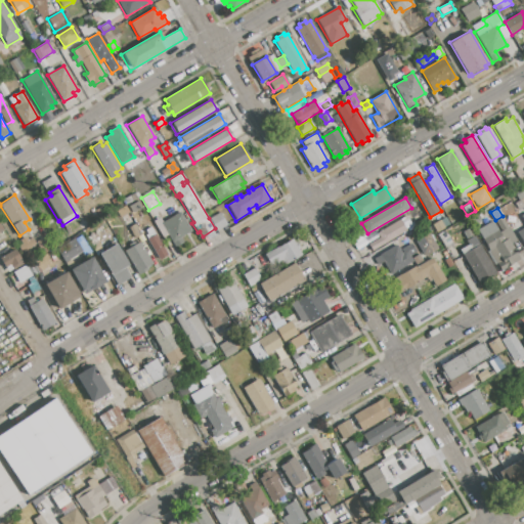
[(160,222),(179,211),(191,230),(181,237),(184,243),(175,248),(160,222)]
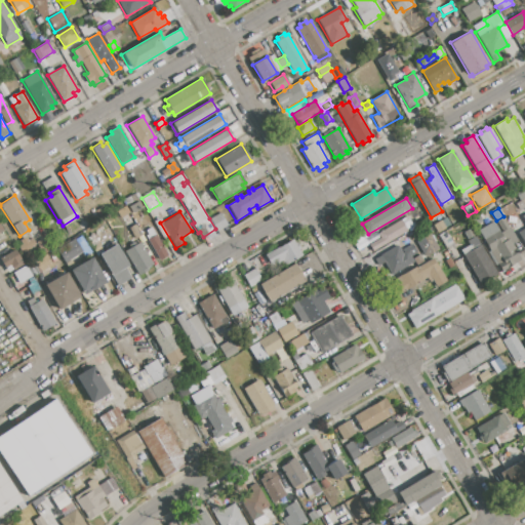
[(215,229),(209,218),(220,212),(229,225),(217,231),(215,229)]
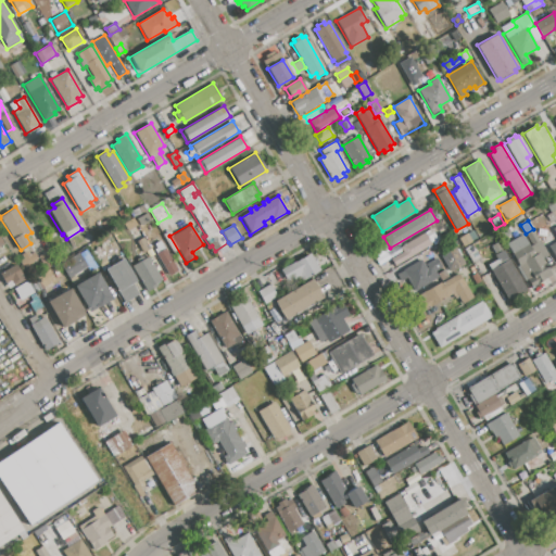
[(500,232),(506,228),(510,235),(504,239),(500,232)]
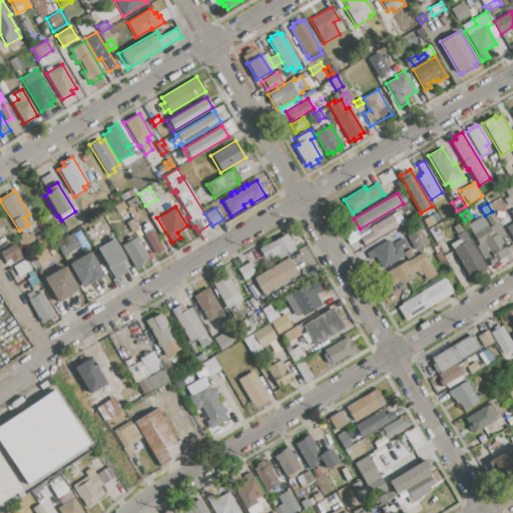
[(467,225),(482,216),(488,227),(491,226),(485,215),(492,211),(506,235),(500,238),(509,253),(490,265),(467,225)]
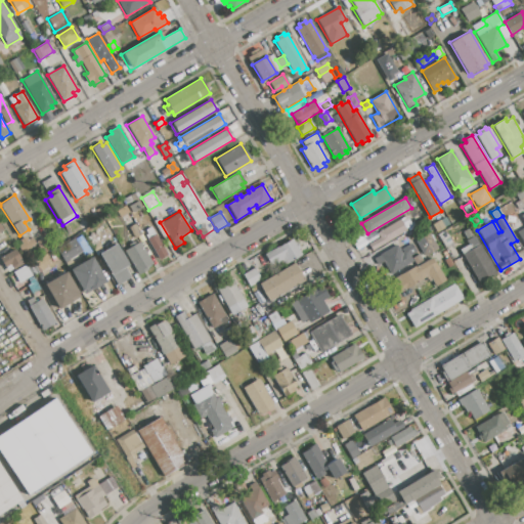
[(368,245),(380,237),(377,232),(400,219),(406,231),(373,251),(368,245)]
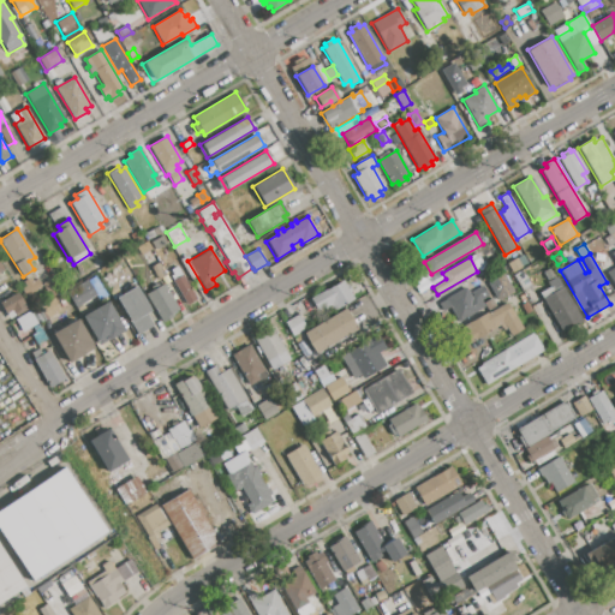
[(507,263),(517,257),(523,268),(513,274),(507,263)]
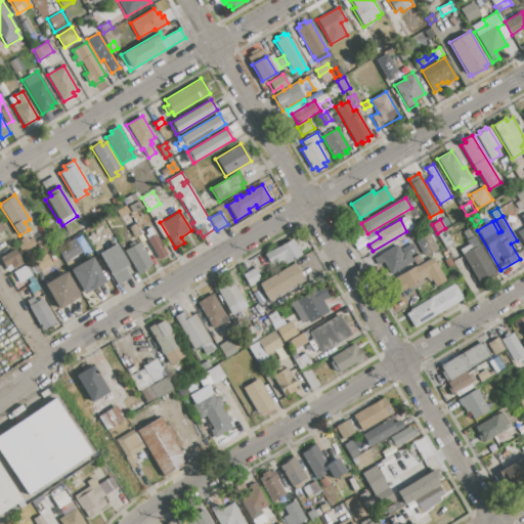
[(128,228),(135,223),(142,234),(135,238),(128,228)]
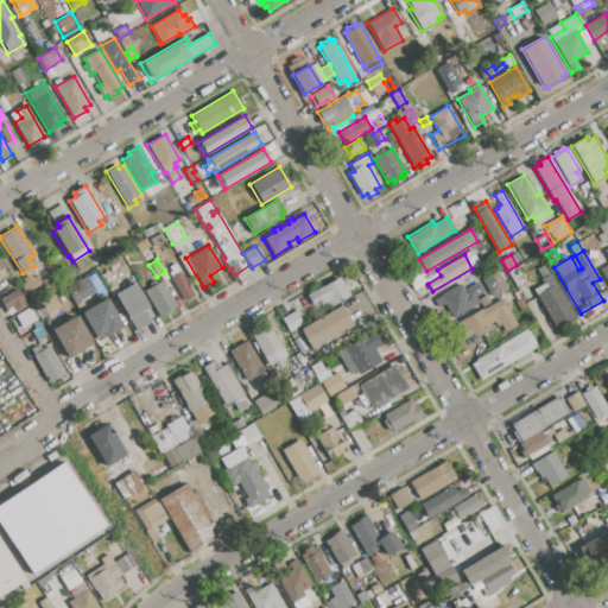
[(171,278),(181,272),(195,295),(184,301),(171,278)]
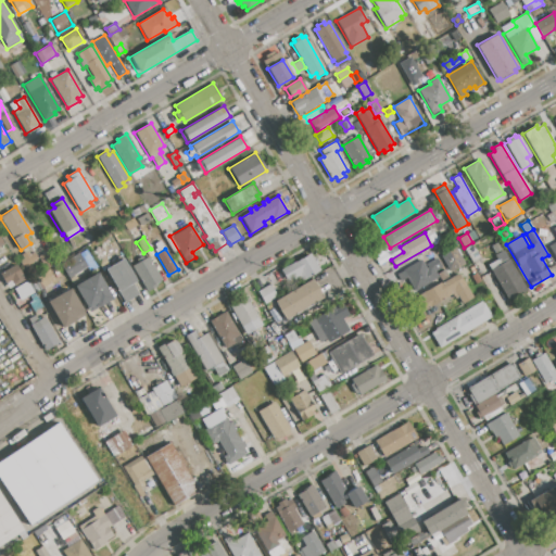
[(38,256),(49,250),(57,263),(46,269),(38,256)]
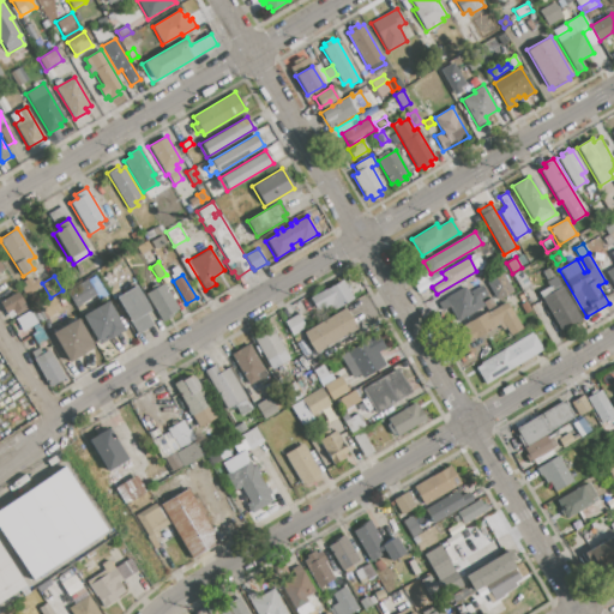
[(22,289),(25,287),(23,282),(30,277),(32,282),(37,280),(41,287),(25,295),(22,289)]
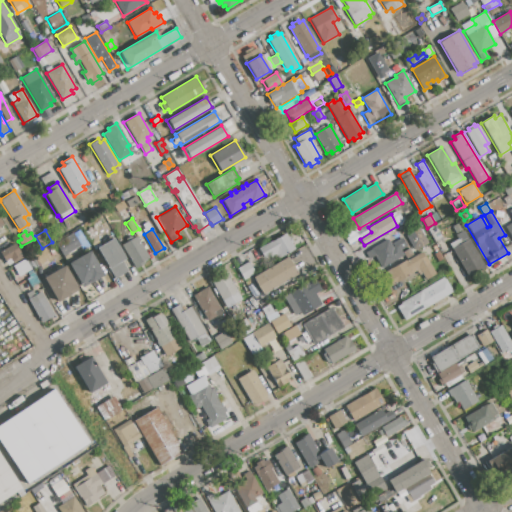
[(55,244),(73,233),(80,245),(62,255),(55,244)]
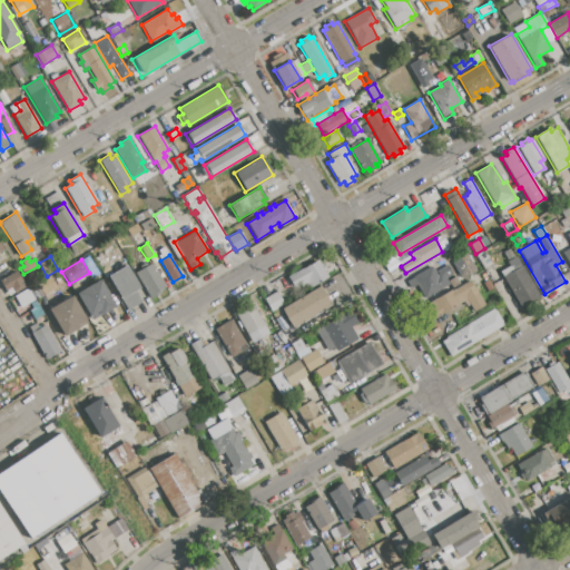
[(288,277),(317,259),(328,278),(300,296),(288,277)]
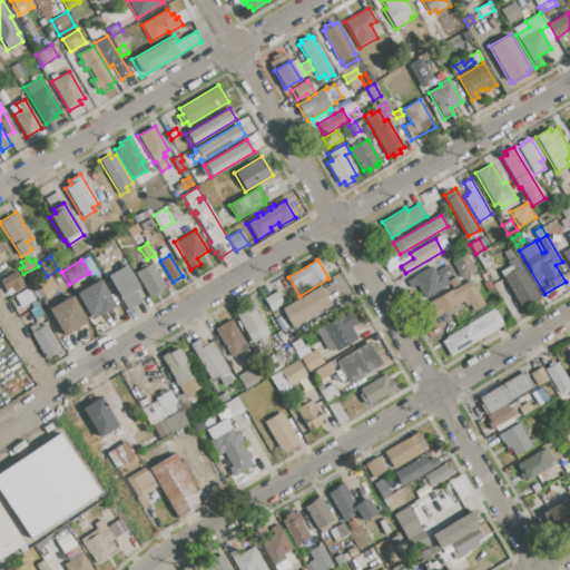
[(135,274),(154,263),(167,285),(160,290),(161,292),(149,298),(135,274)]
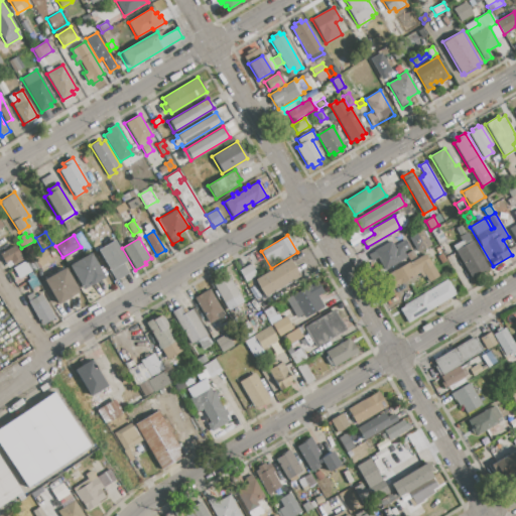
[(97,250),(115,239),(127,259),(123,262),(129,272),(115,280),(97,250)]
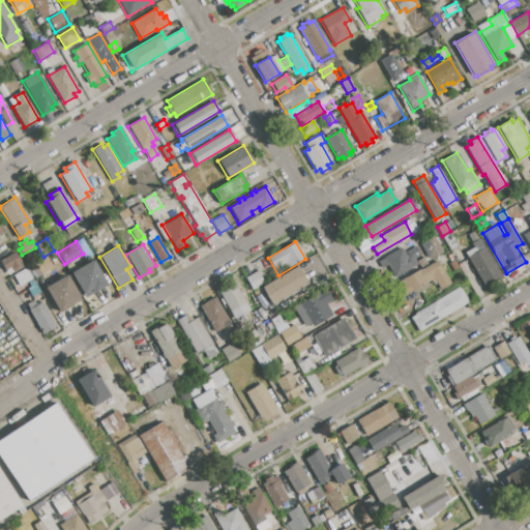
[(465,253),(475,246),(478,252),(483,248),(501,277),(484,287),(465,253)]
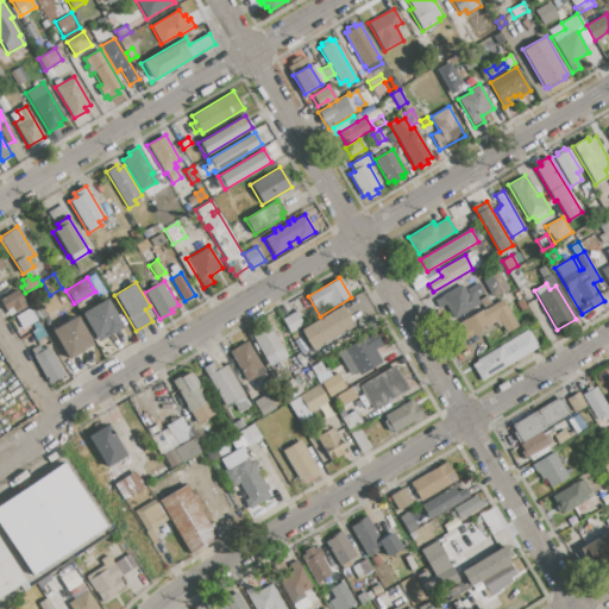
[(434,301),(462,286),(466,294),(472,292),(479,303),(453,319),(445,305),(439,308),(434,301)]
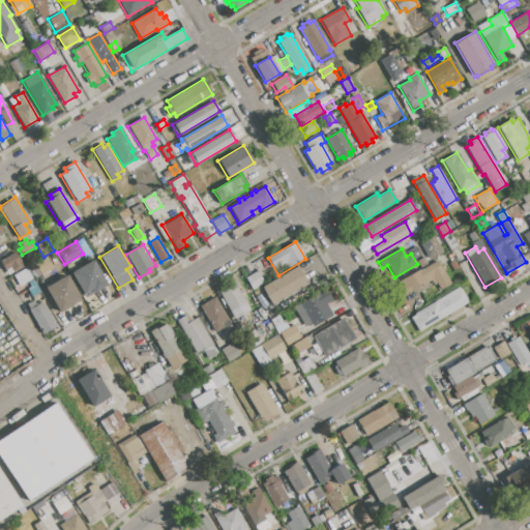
[(0,261),(13,253),(17,257),(18,257),(24,267),(8,276),(0,261)]
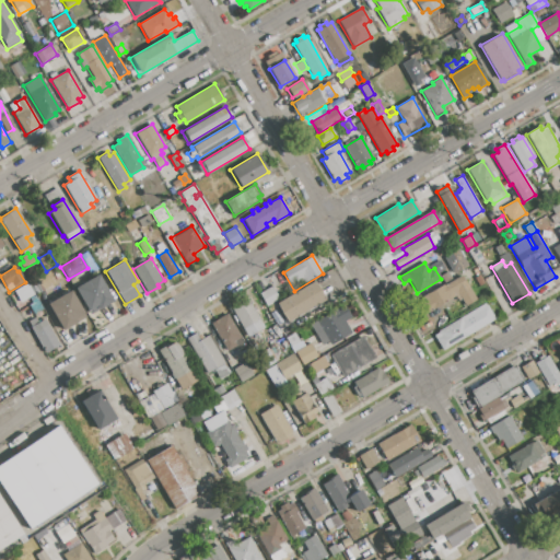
[(74,289),(97,275),(113,301),(90,314),(74,289)]
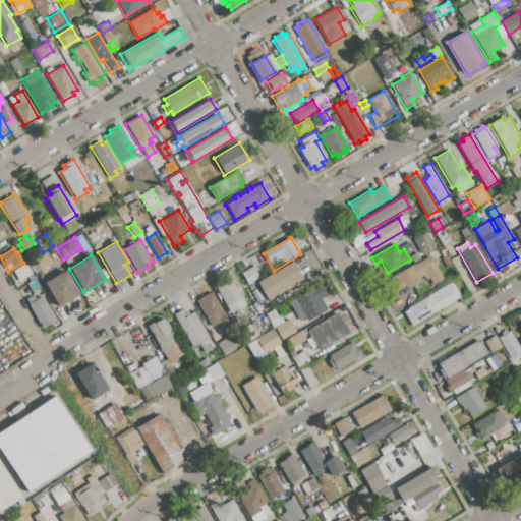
[(392,278),(428,255),(443,279),(432,285),(428,279),(426,281),(423,276),(399,290),(392,278)]
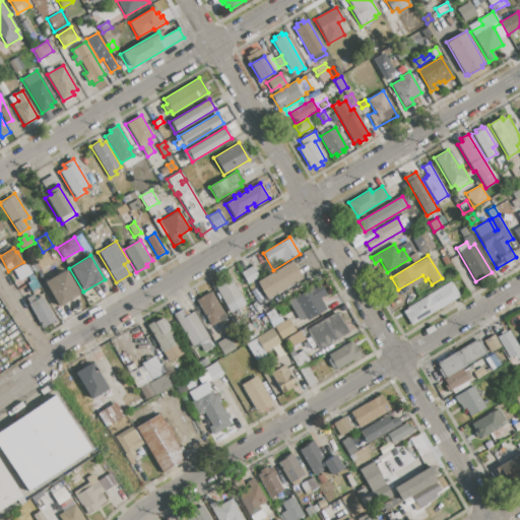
[(440,258),(445,255),(450,263),(445,266),(440,258)]
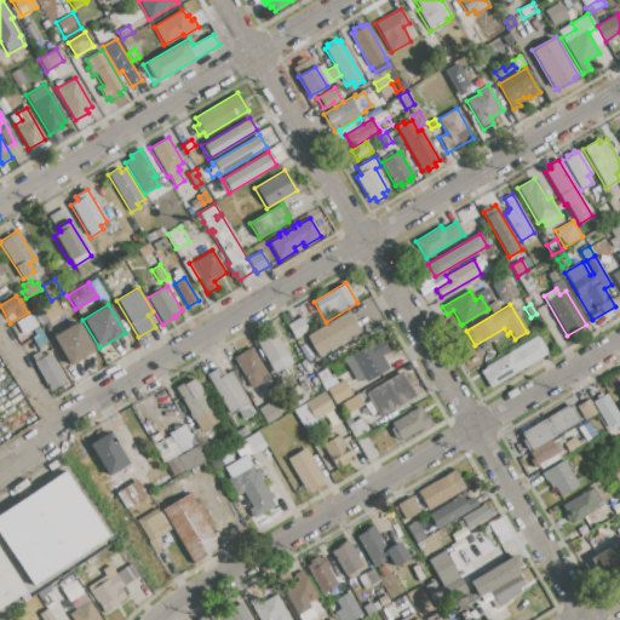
[(538,311),(545,308),(549,314),(541,317),(538,311)]
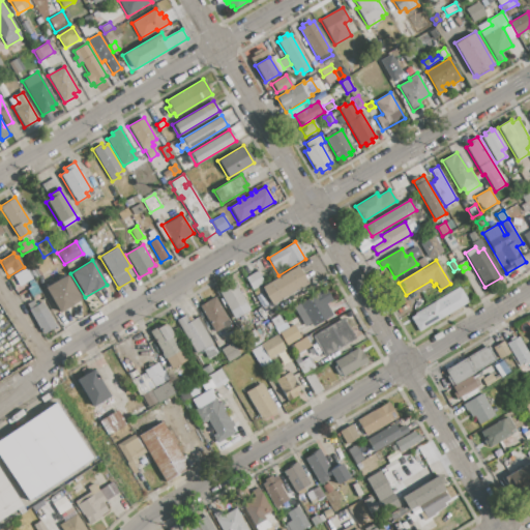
[(262,287),(298,266),(310,285),(273,305),(262,287)]
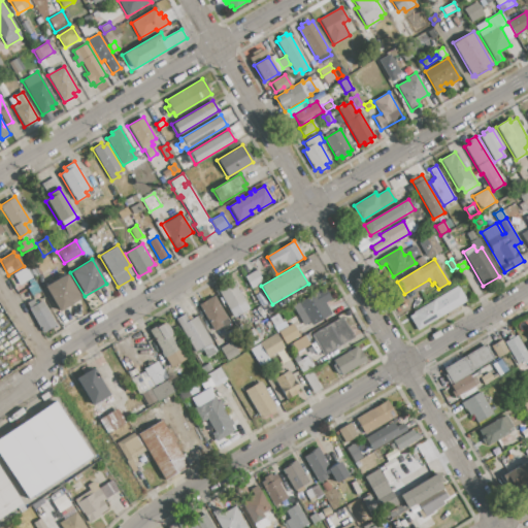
[(31,278),(26,268),(13,274),(19,285),(31,278)]
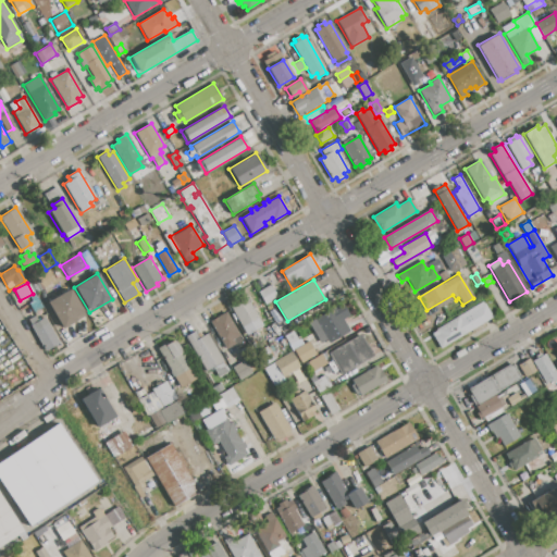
[(258,292),(270,285),(277,298),(265,306),(258,292)]
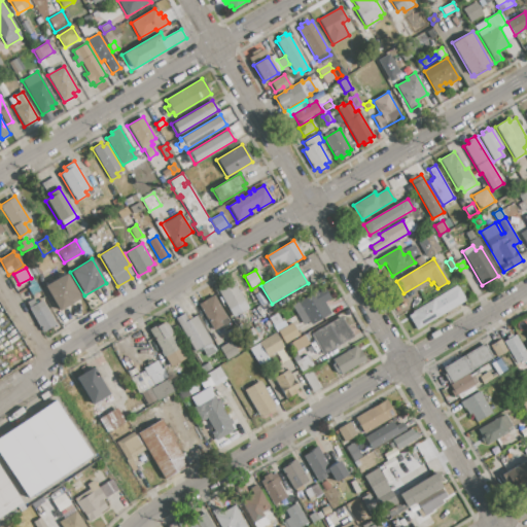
[(44,285),(66,273),(81,297),(60,311),(44,285)]
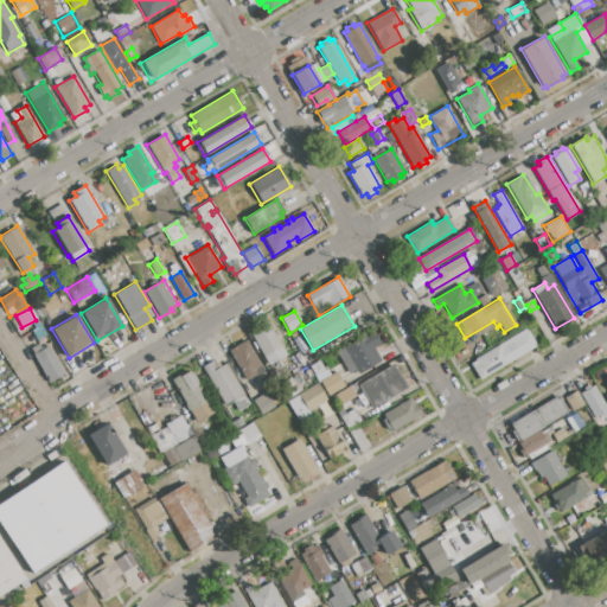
[(251,334),(268,325),(286,355),(270,364),(251,334)]
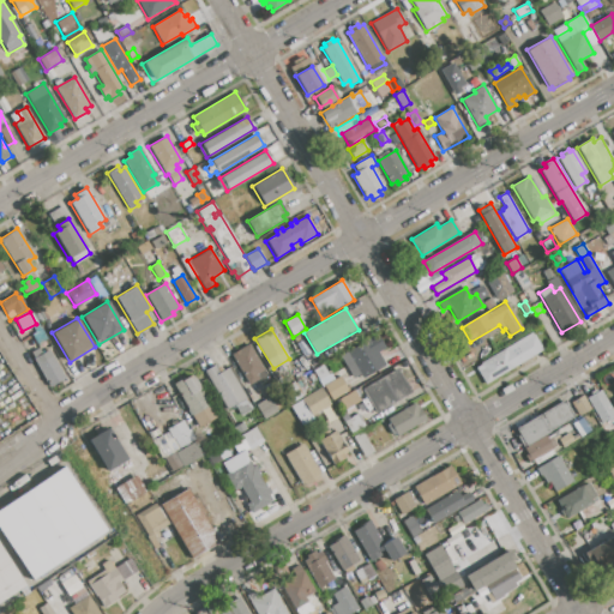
[(476,368),(481,366),(480,363),(533,333),(542,350),(539,353),(541,356),(523,366),(522,363),(486,384),(476,368)]
